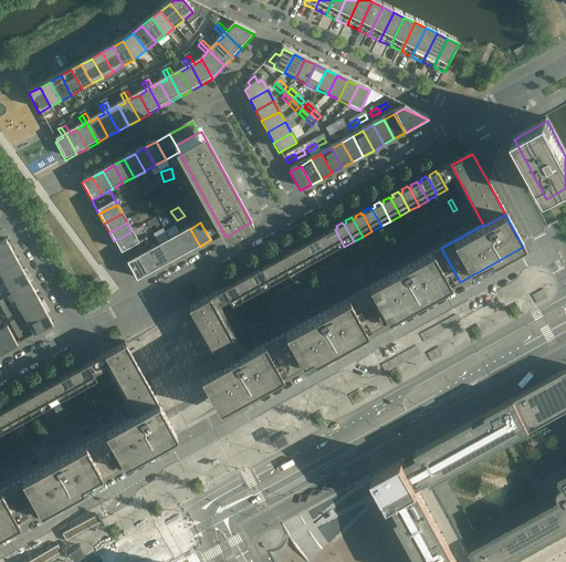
[(344,247),(335,229),(334,230),(333,228),(326,231),(328,233),(325,235),(335,251),(344,247)]
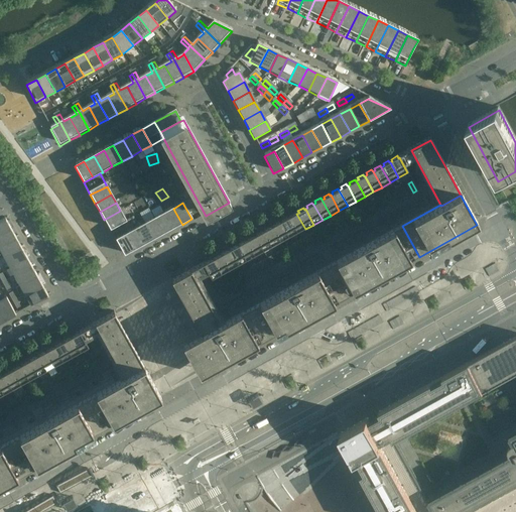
[(182,225),(173,209),(163,214),(172,230),(182,225)]
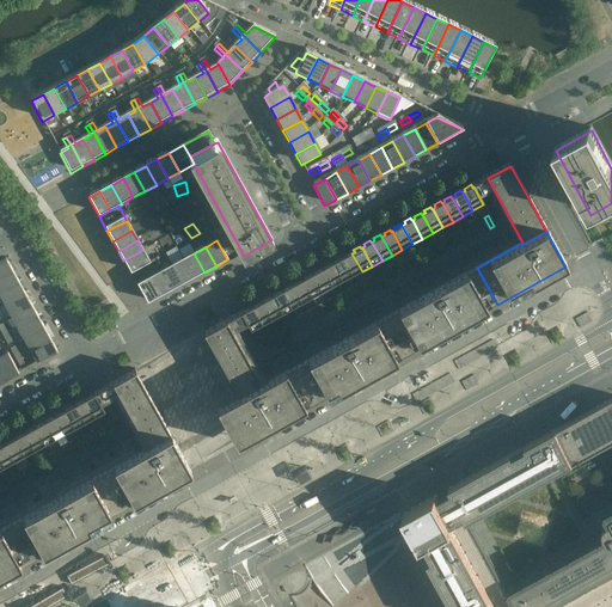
[(129,270),(148,259),(142,250),(123,261),(129,270)]
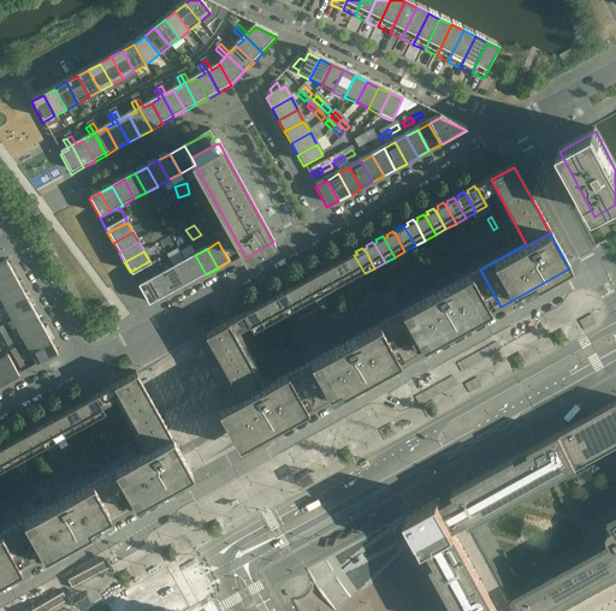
[(365,273),(354,255),(353,253),(345,256),(347,259),(344,261),(354,279),(365,273)]
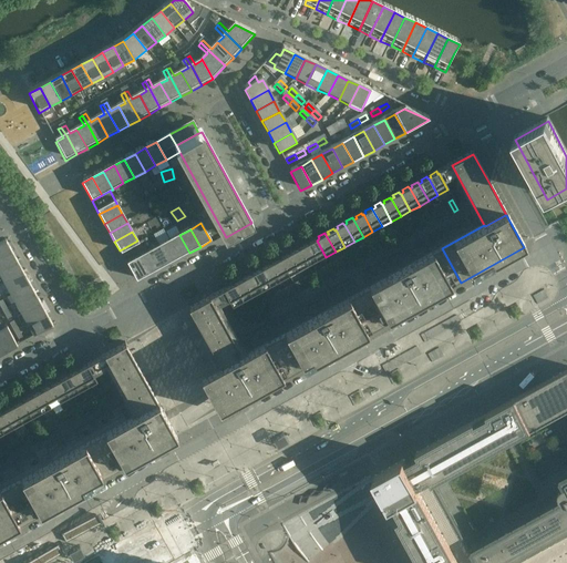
[(189,253),(179,235),(169,241),(179,258),(189,253)]
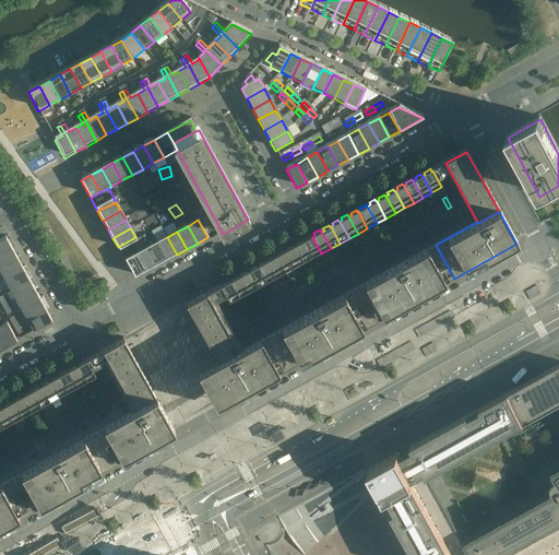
[(321,254),(312,237),(311,237),(310,235),(305,238),(306,240),(302,241),(312,259),(321,254)]
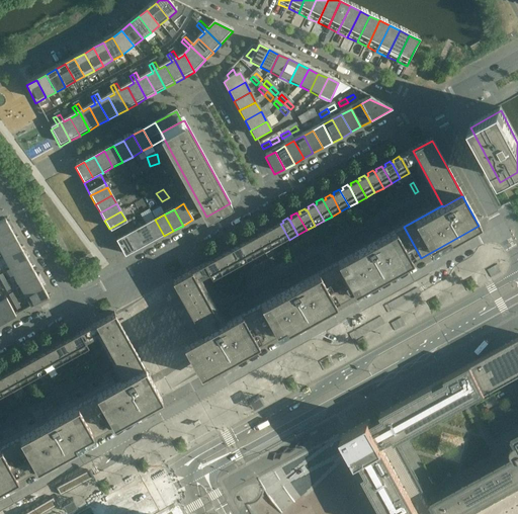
[(132,233),(125,220),(109,229),(115,241),(125,236),(132,233)]
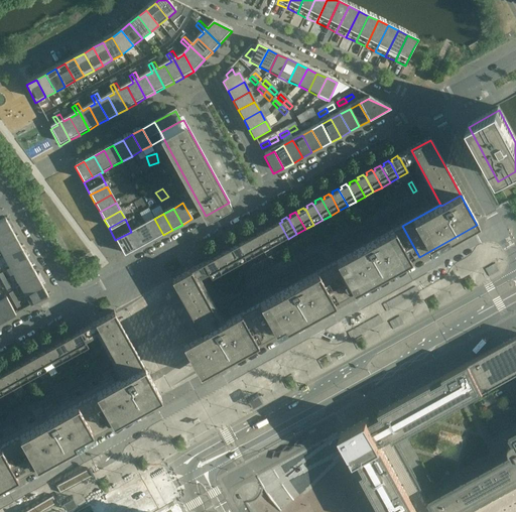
[(163,235),(154,219),(144,225),(153,241),(163,235)]
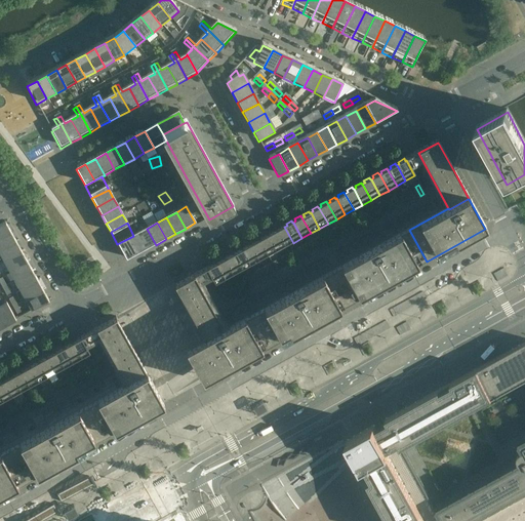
[(293,243),(284,227),(284,228),(283,225),(277,229),(278,231),(276,232),(284,247),(293,243)]
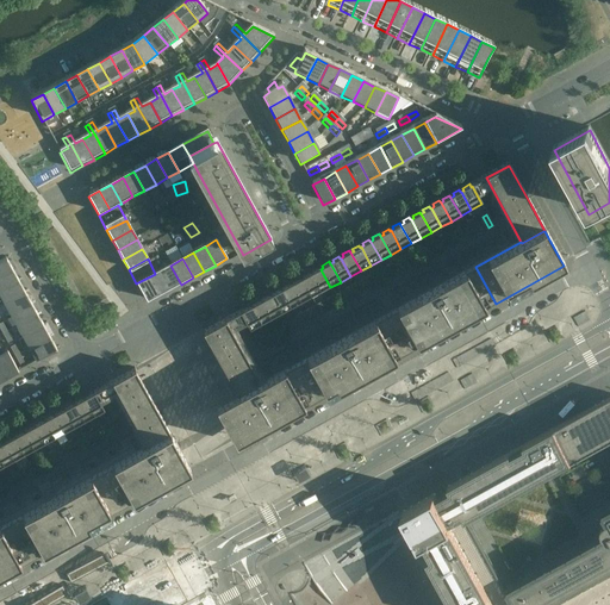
[(0,280),(13,274),(6,262),(0,264),(0,280)]
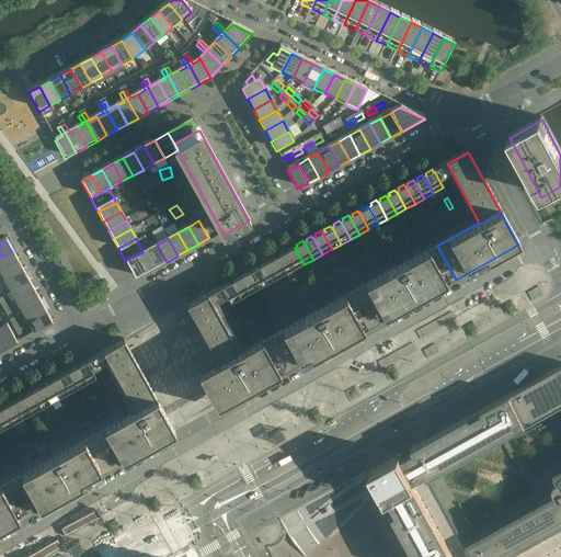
[(167,262),(157,245),(147,250),(156,268),(167,262)]
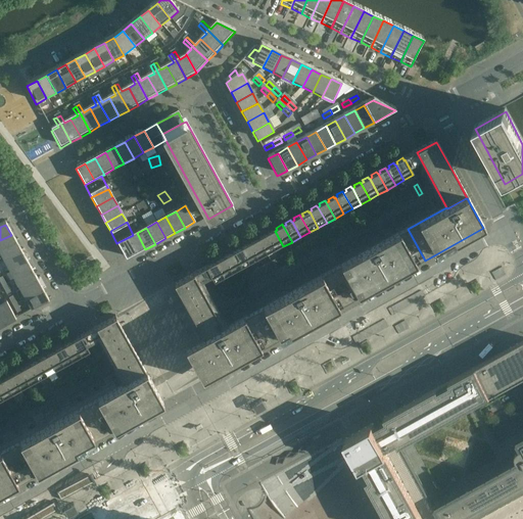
[(283,246),(275,231),(274,231),(273,229),(268,232),(269,234),(266,236),(275,251),(283,246)]
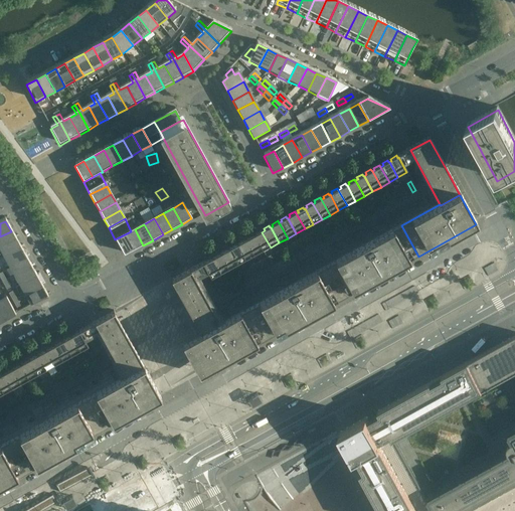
[(342,299),(418,257),(401,225),(325,268),(342,299)]
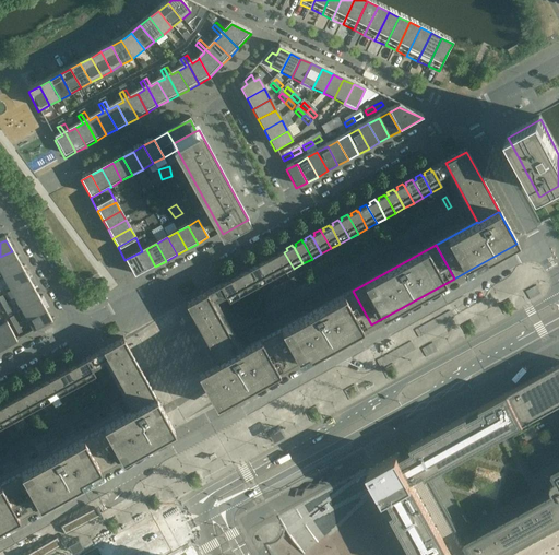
[(146,249),(142,251),(135,255),(145,272),(155,267),(146,249)]
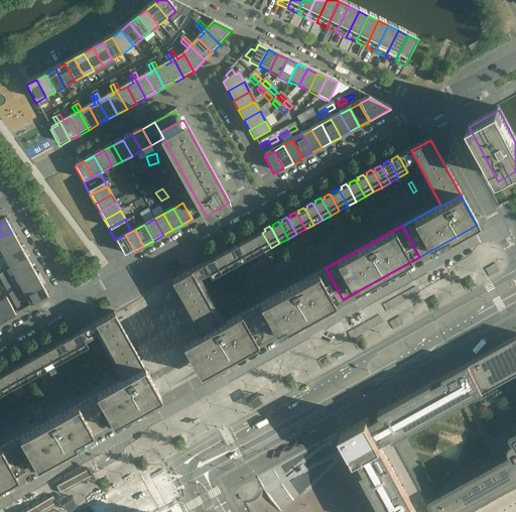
[(271,248),(262,233),(261,231),(255,234),(256,236),(254,237),(262,253),(271,248)]
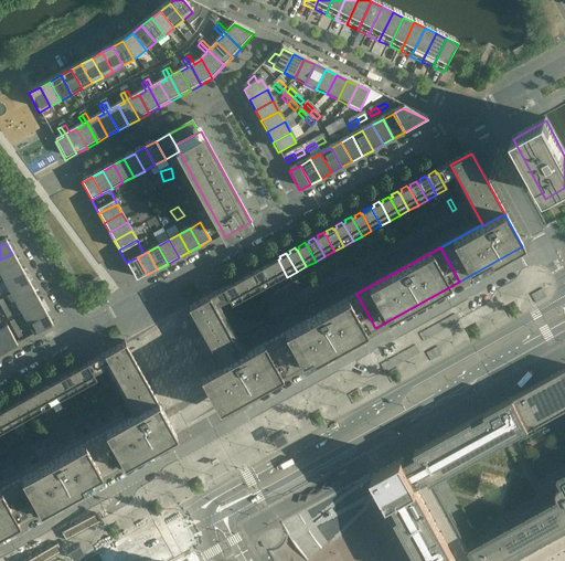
[(0,273),(18,264),(12,254),(0,260),(0,273)]
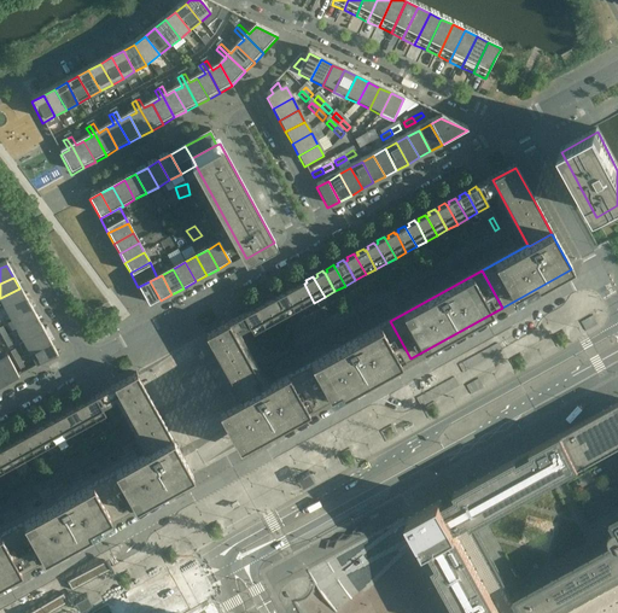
[(161,301),(150,281),(138,287),(149,307),(161,301)]
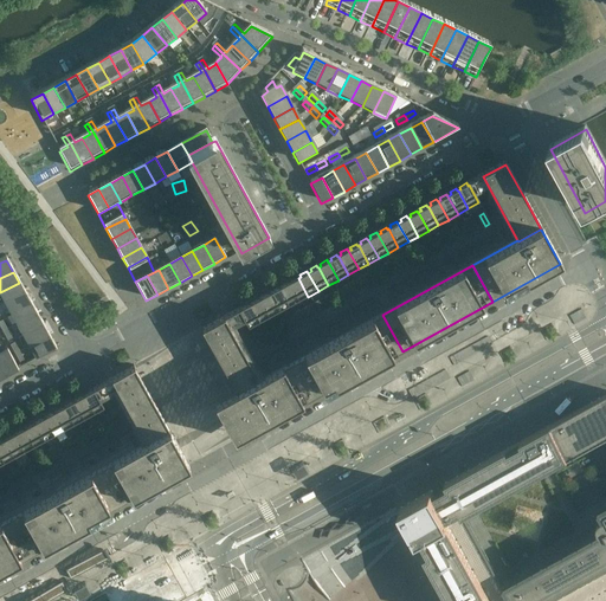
[(308,297),(298,278),(298,279),(296,276),(290,280),(291,283),(289,284),(298,302),(308,297)]
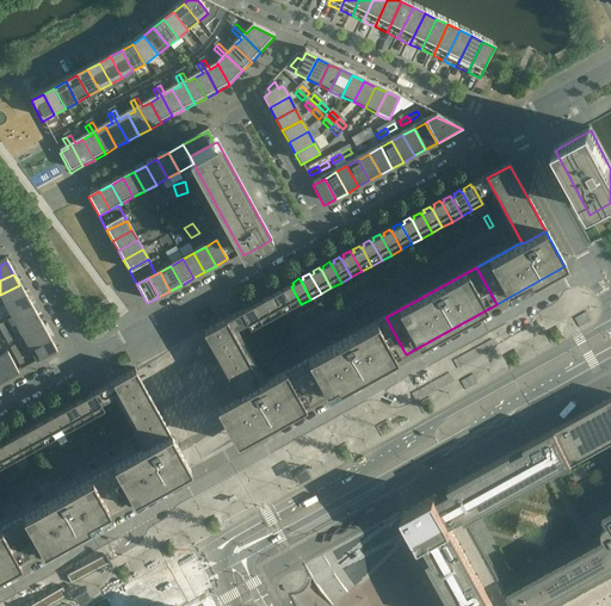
[(301,304),(291,286),(290,286),(289,284),(282,288),(284,290),(281,292),(291,310),(301,304)]
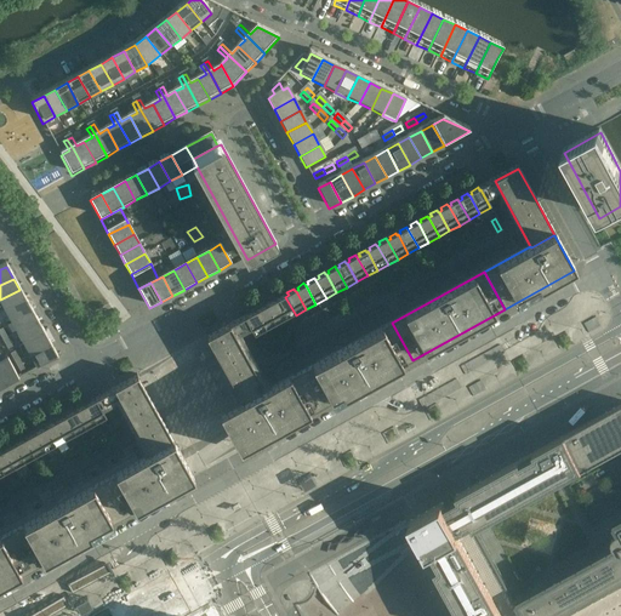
[(0,303),(5,313),(26,301),(20,290),(0,300),(0,303)]
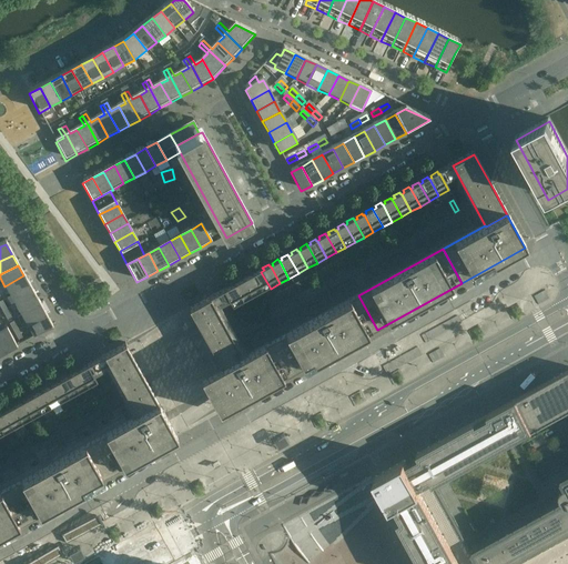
[(271,289),(261,272),(260,270),(253,273),(254,275),(252,277),(261,294),(271,289)]
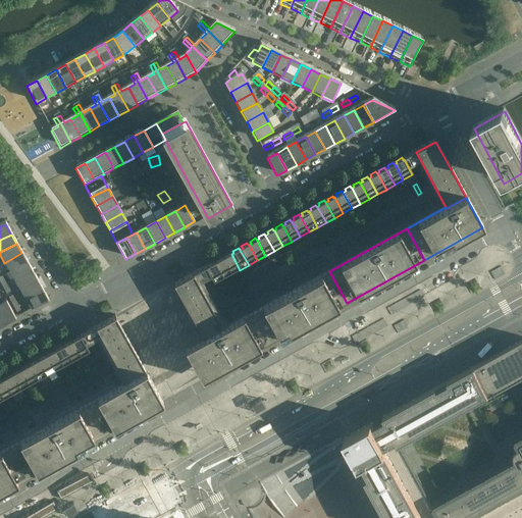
[(240,270),(231,254),(230,254),(229,252),(224,255),(225,258),(222,259),(231,274),(240,270)]
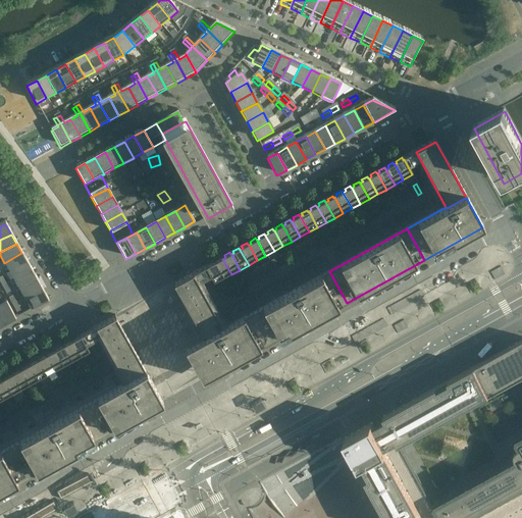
[(9,272),(27,263),(21,253),(4,263),(9,272)]
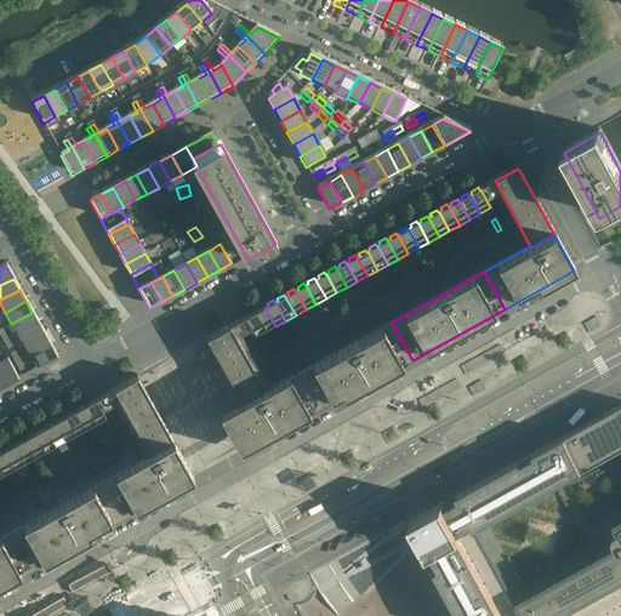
[(275,326),(265,308),(263,306),(256,309),(257,312),(255,314),(265,332),(275,326)]
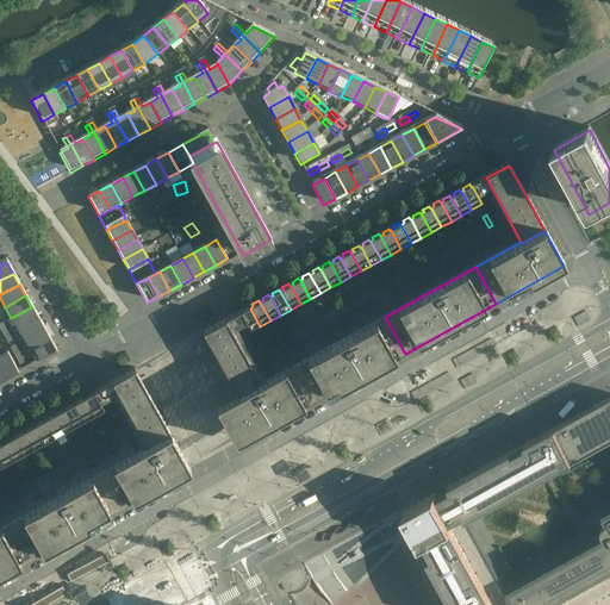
[(260,326),(250,309),(248,306),(242,310),(243,312),(240,315),(249,332),(260,326)]
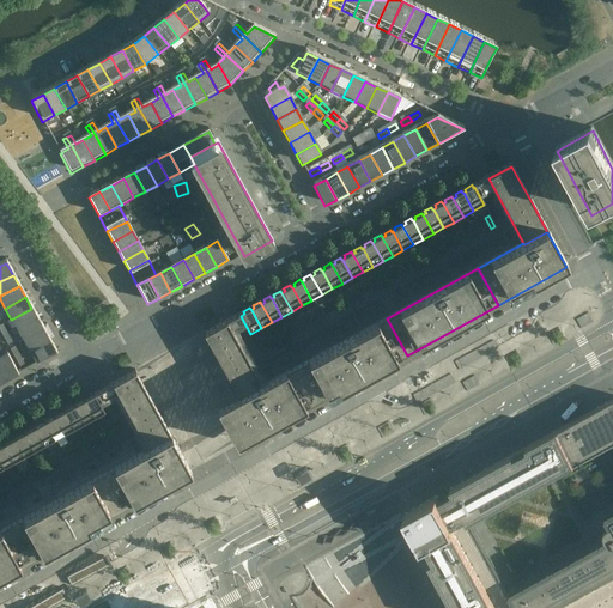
[(18,332),(38,320),(31,309),(11,320),(18,332)]
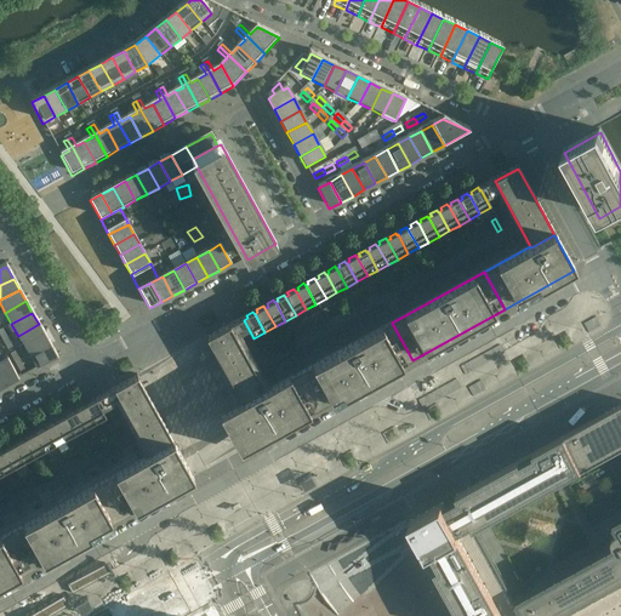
[(602,331),(597,321),(584,328),(590,338),(602,331)]
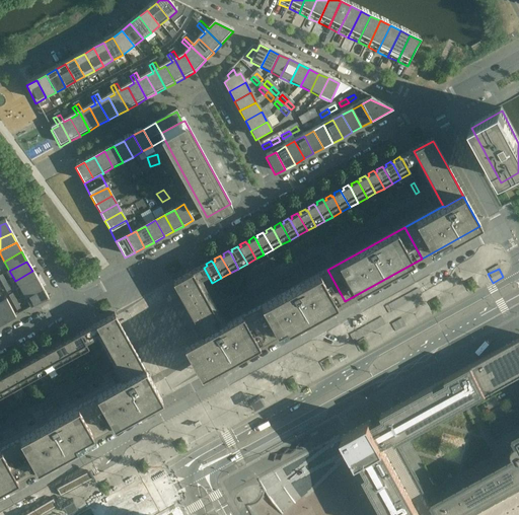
[(268,344),(345,301),(327,270),(250,312),(268,344)]
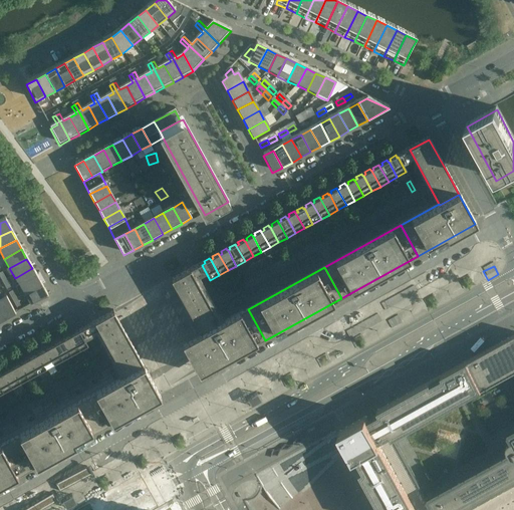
[(20,287),(37,278),(32,268),(15,278),(20,287)]
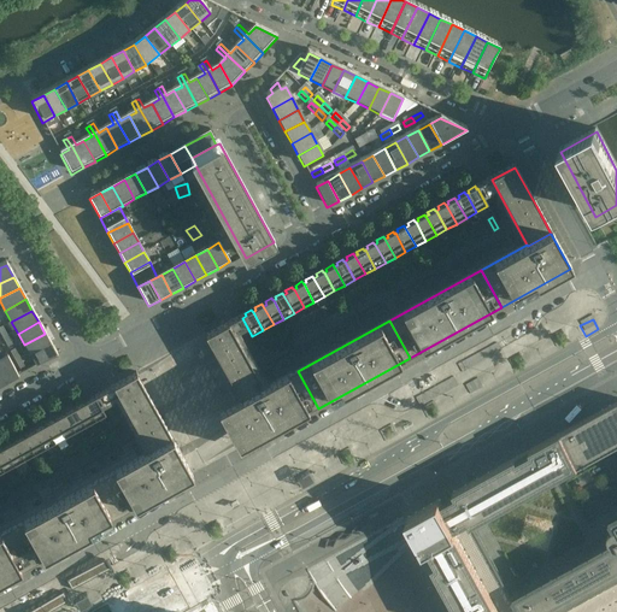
[(264,392),(263,390),(228,325),(205,339),(240,402),(264,392)]
